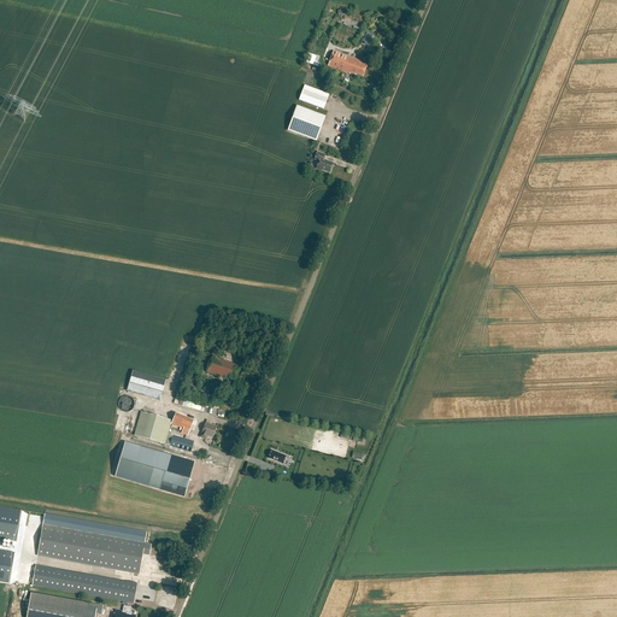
[(366,33),(363,41),(365,42),(368,45),(372,35),(366,33)]
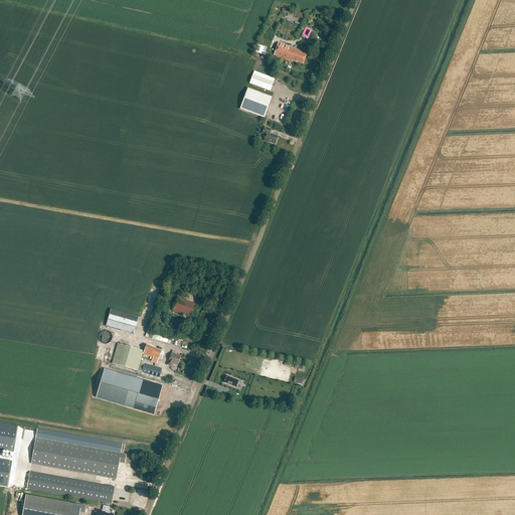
[(276,49),(305,59),(306,55),(300,53),(301,51),(278,43),(276,49)]
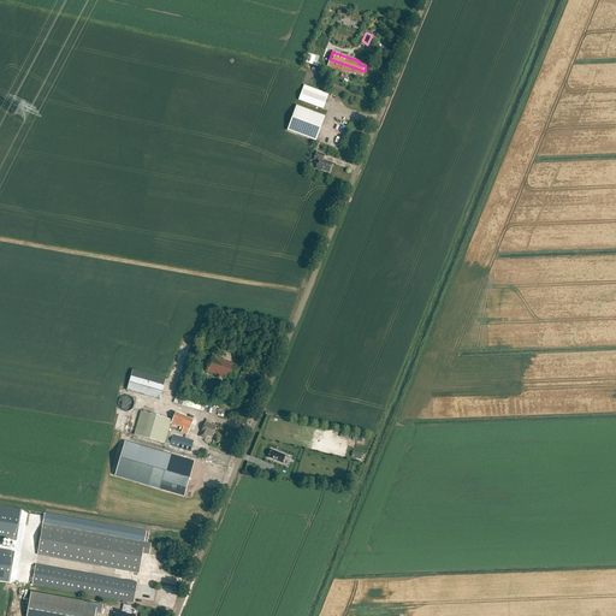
[(304,61),(318,66),(319,63),(314,60),(315,55),(308,53),(304,61)]
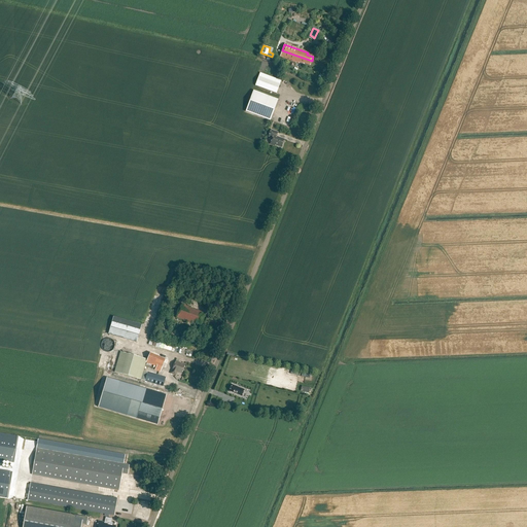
[(304,64),(310,66),(312,61),(282,50),(280,57),(295,63),(299,64),(300,63),(304,64)]
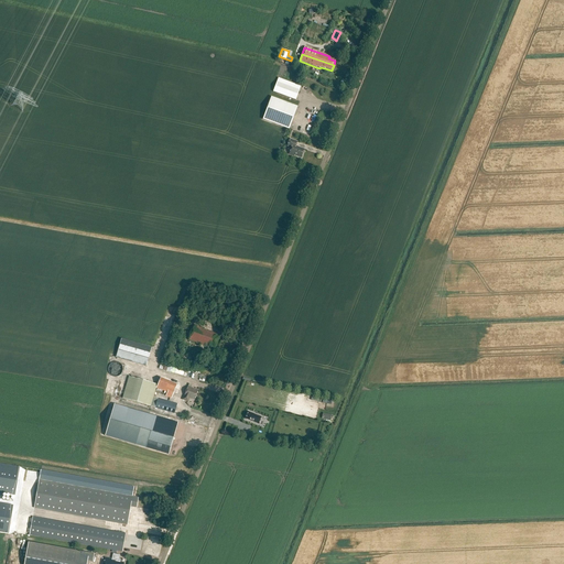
[(273,91),(295,100),(300,90),(277,82),(273,91)]
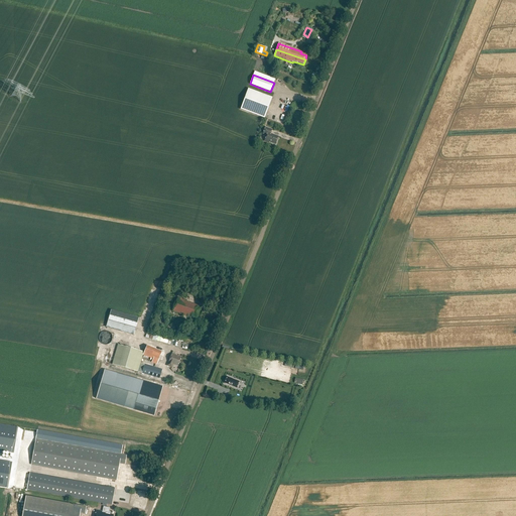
[(241,109),(264,118),(272,99),(248,90),(241,109)]
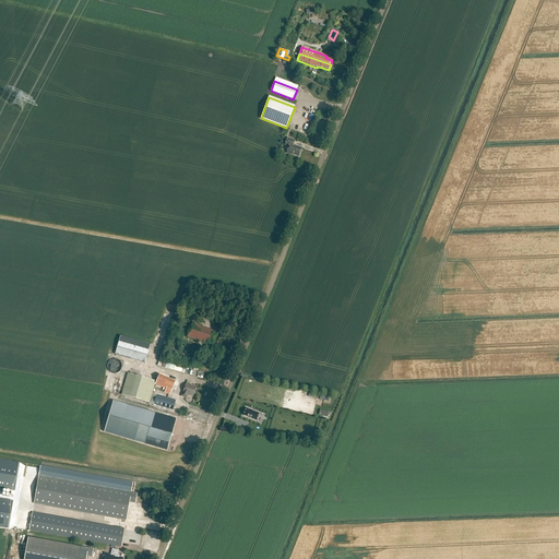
[(295,141),(287,138),(285,145),(288,146),(286,153),(290,155),(292,154),(298,157),(301,149),(293,145),(295,141)]
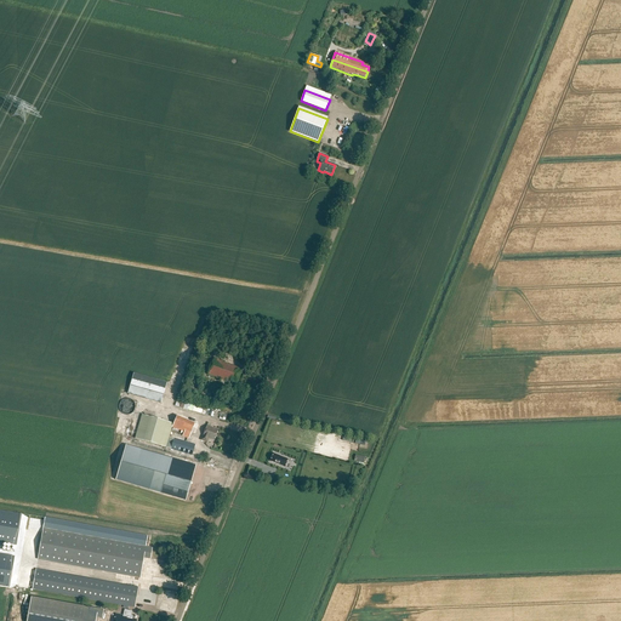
[(212,349),(224,354),(227,347),(216,342),(212,349)]
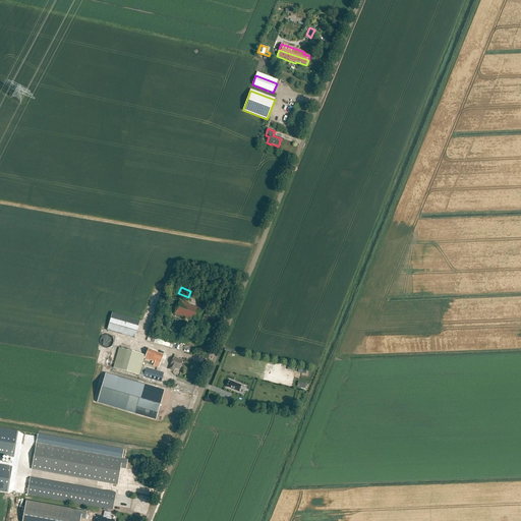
[(193,319),(198,321),(201,312),(199,311),(200,309),(179,301),(174,313),(188,320),(188,319),(192,321),(193,319)]
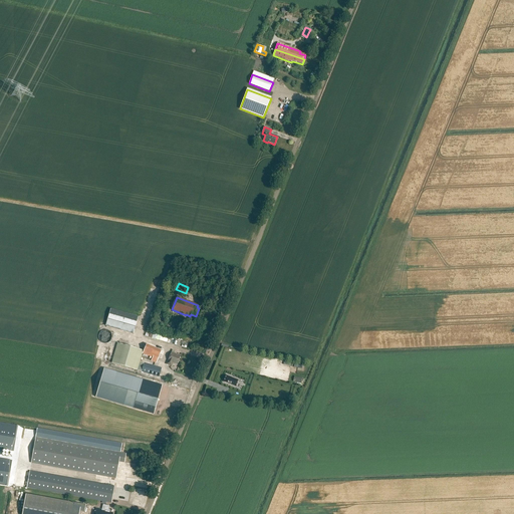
[(105,326),(134,334),(139,317),(110,309),(105,326)]
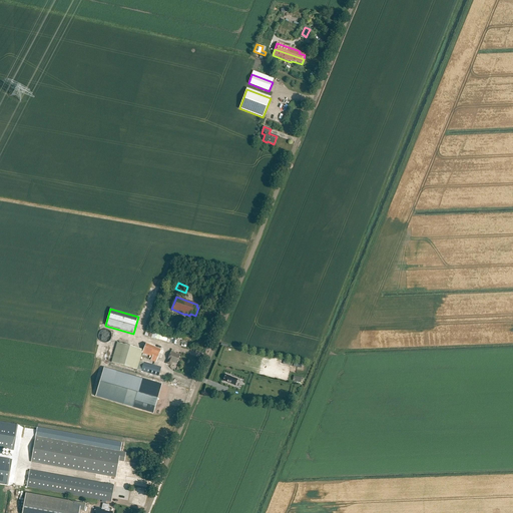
[(107,330),(105,330),(102,330),(100,332),(99,334),(99,337),(99,339),(100,341),(103,342),(105,343),(108,342),(109,341),(110,340),(111,338),(111,335),(111,333),(109,331),(107,330)]
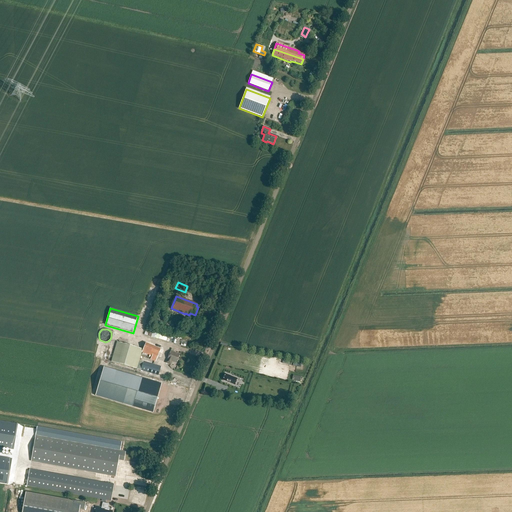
[(144,335),(176,344),(177,339),(145,330),(144,335)]
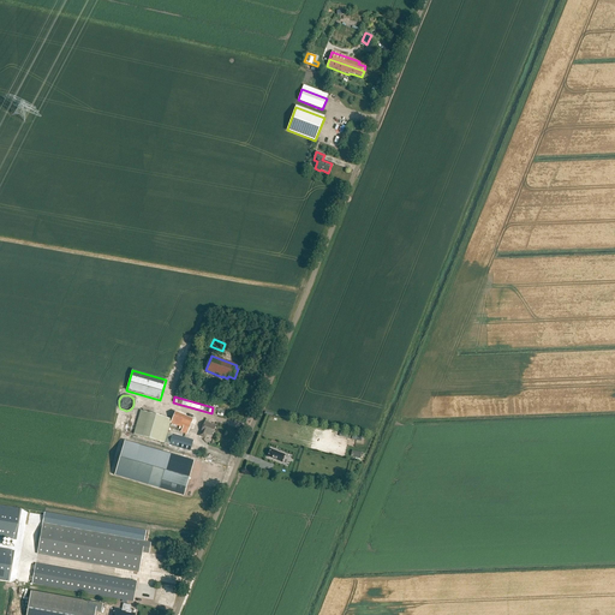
[(174,412),(172,421),(141,411),(133,435),(163,443),(190,451),(193,441),(167,433),(169,423),(178,427),(177,431),(186,434),(192,421),(174,412)]
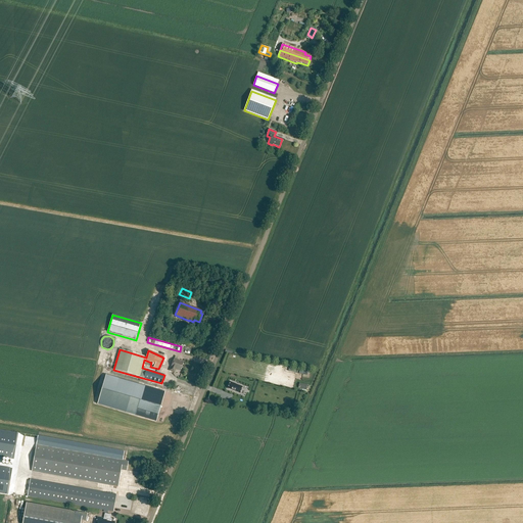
[(175,373),(177,369),(180,371),(184,363),(177,360),(178,358),(176,357),(175,359),(170,371),(175,373)]
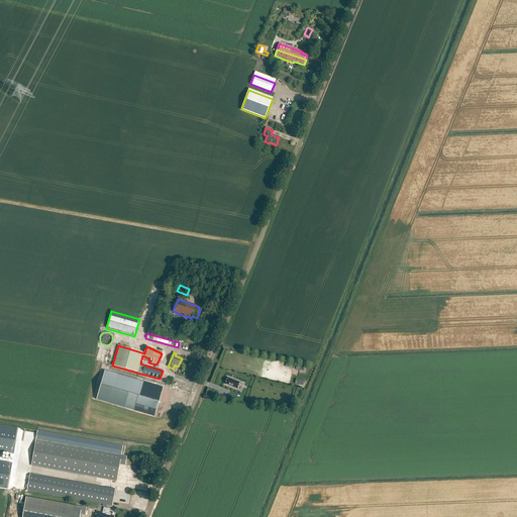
[(96,400),(154,417),(164,388),(105,371),(96,400)]
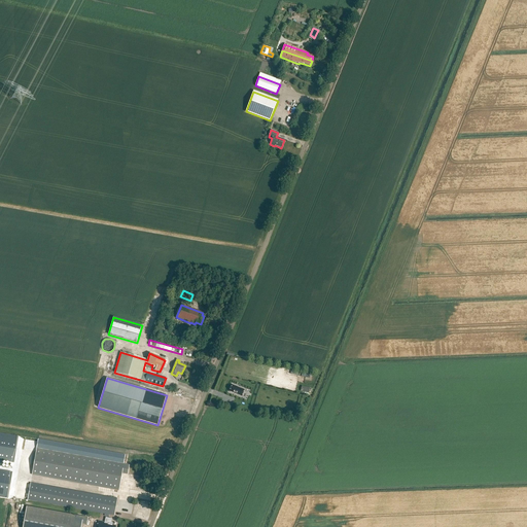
[(244,390),(233,385),(230,391),(241,396),(244,390)]
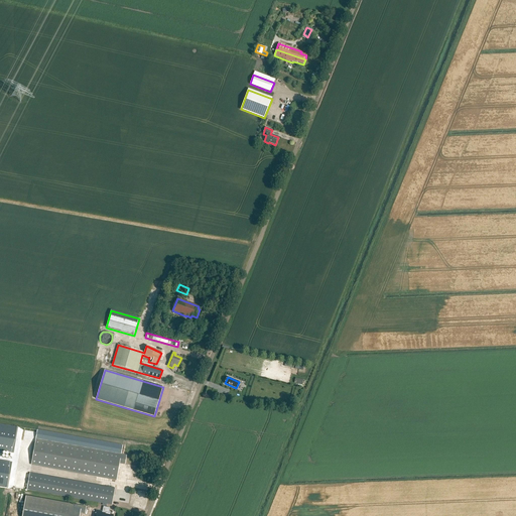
[(18,427),(0,424),(0,449),(13,453),(18,427)]
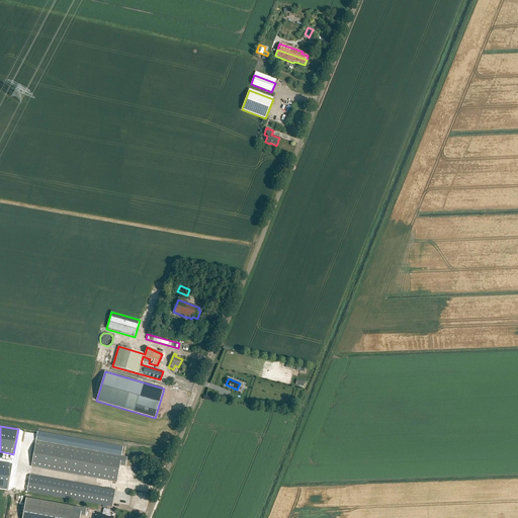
[(119,465),(125,466),(126,457),(121,456),(122,447),(37,432),(31,466),(116,482),(119,465)]
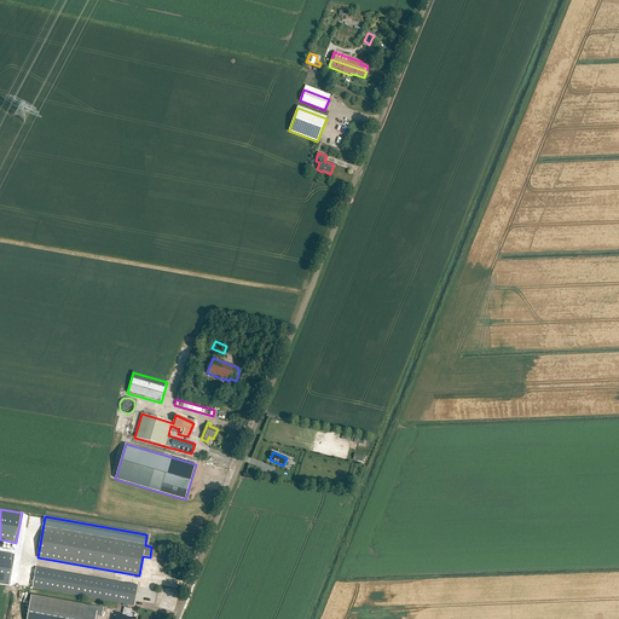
[(15,555),(0,553),(0,584),(10,585),(15,555)]
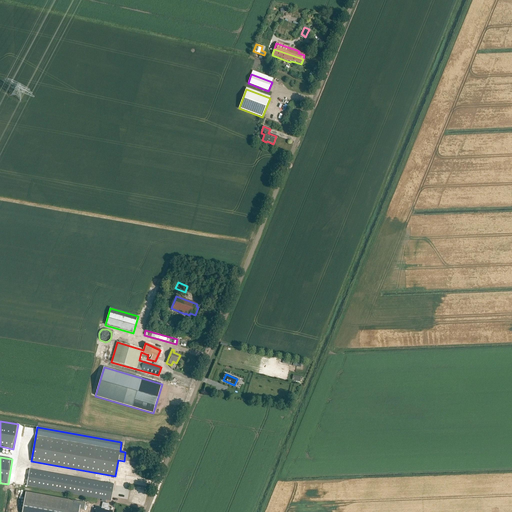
[(30,470),(27,485),(111,500),(114,485),(30,470)]
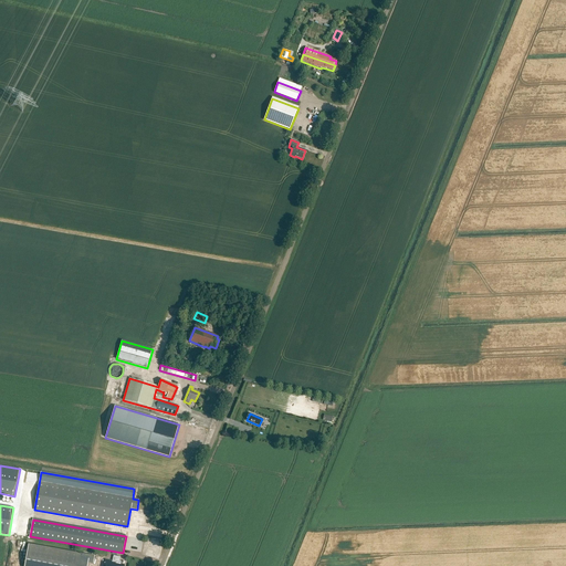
[(29,545),(24,565),(86,565),(87,563),(93,564),(94,556),(29,545)]
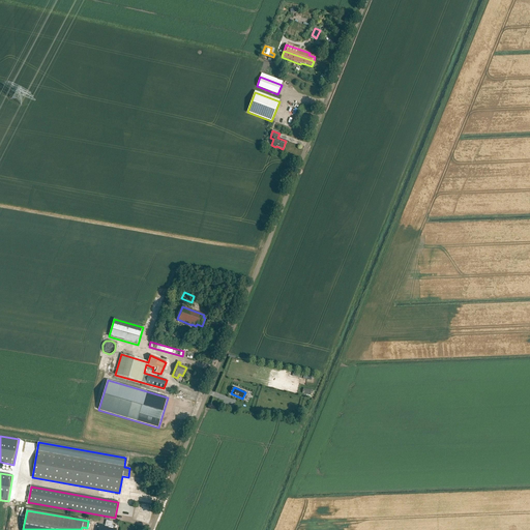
[(112,527),(113,522),(106,521),(105,525),(98,524),(97,529),(116,529),(117,529),(113,528),(113,527),(112,527)]
